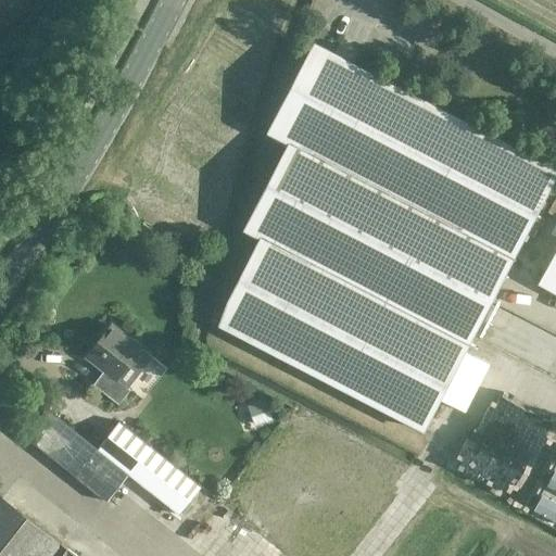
[(260,239),(217,326),(422,431),(440,399),(465,412),(489,364),(465,351),(555,175),(555,167),(314,41),(266,134),(286,143),(241,229),(260,239)]
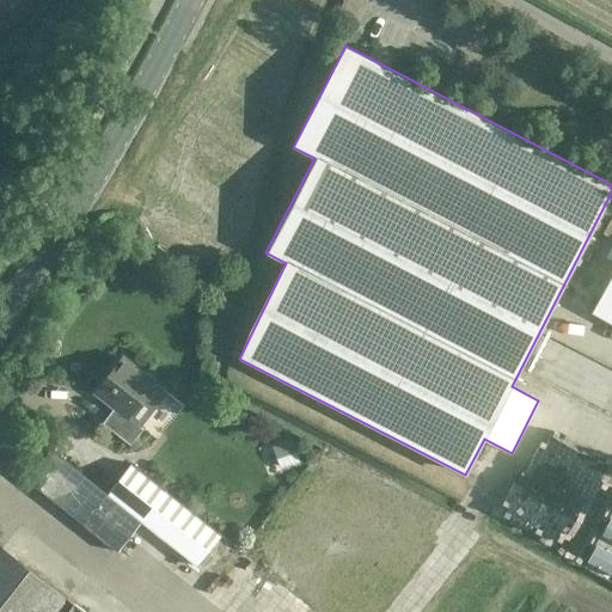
[(611,324),(611,273),(591,313),(611,324)]
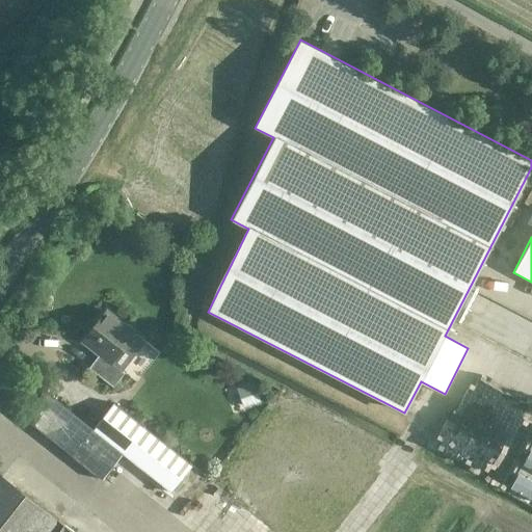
[(124,373),(112,364),(137,333),(107,310),(81,342),(99,355),(88,367),(113,387),(124,373)]
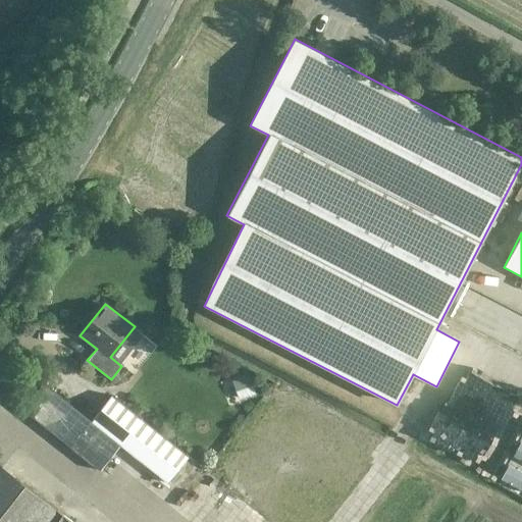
[(256,395),(249,375),(232,381),(240,401),(256,395)]
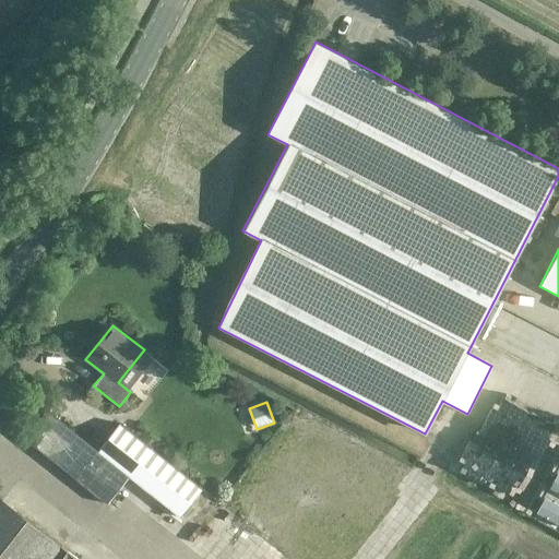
[(97,452),(47,411),(24,439),(107,504),(129,477),(179,518),(202,489),(119,424),(97,452)]
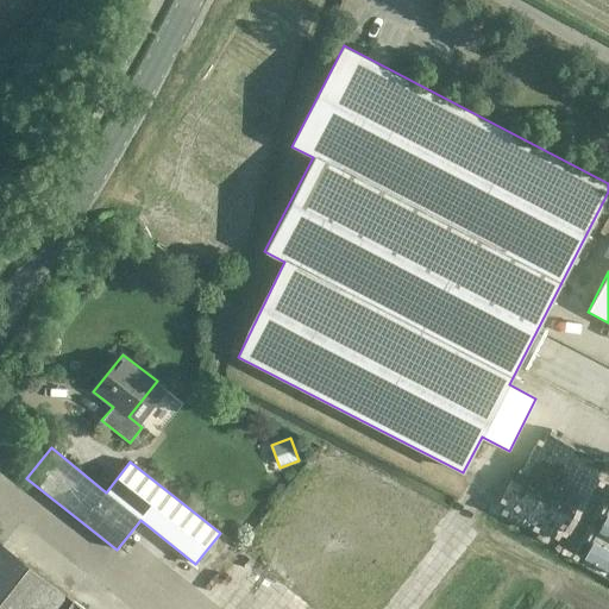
[(546,534),(558,513),(509,483),(496,504),(546,534)]
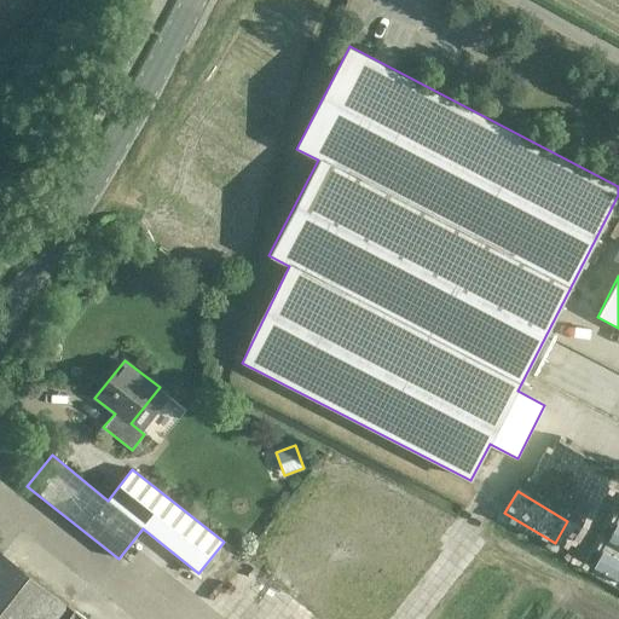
[(614,504),(589,495),(567,553),(591,562),(614,504)]
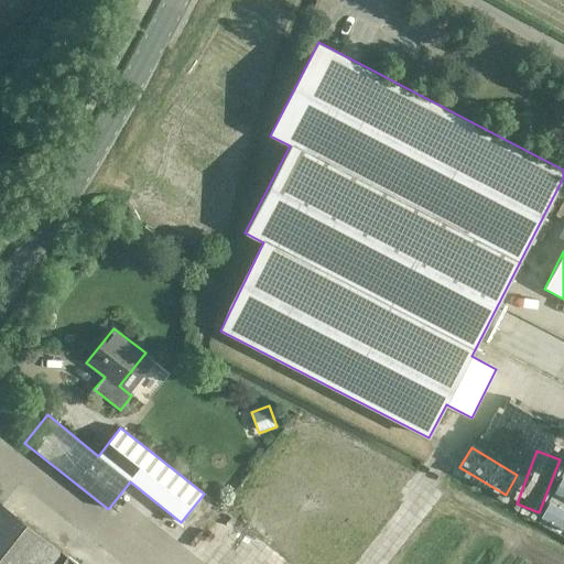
[(0,563),(78,563),(0,501),(0,563)]
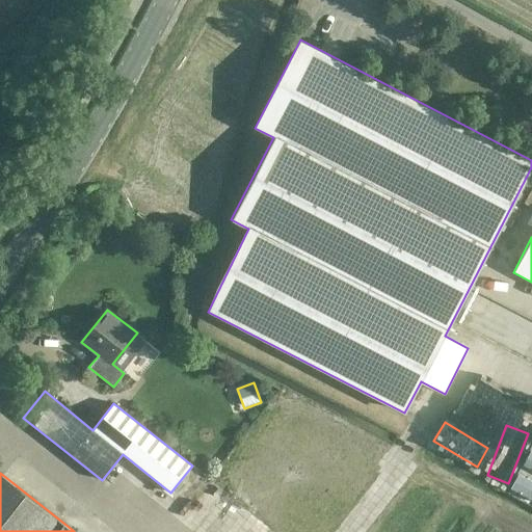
[(213,505),(223,491),(215,484),(204,497),(213,505)]
